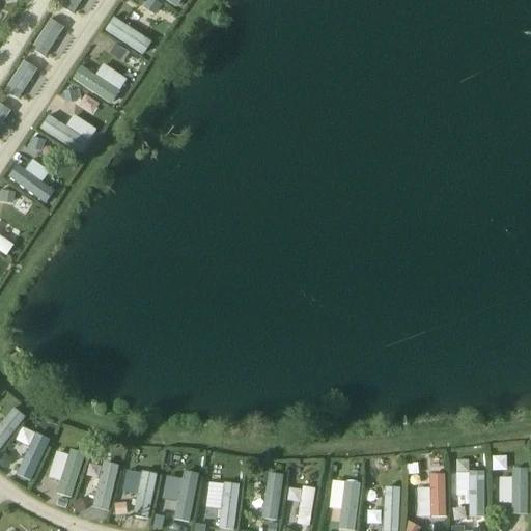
[(112,17),(104,29),(142,55),(151,43),(112,17)]
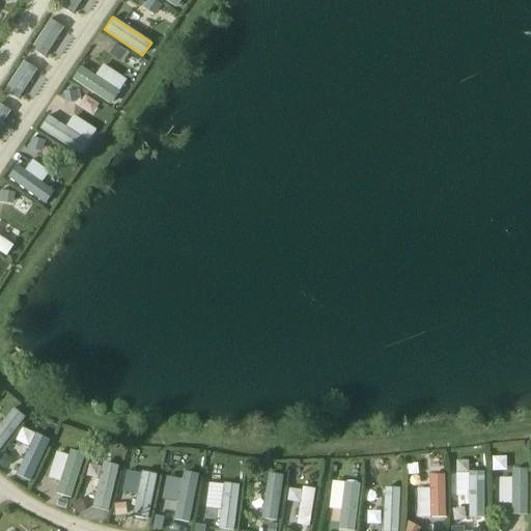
[(71,82),(112,104),(126,77),(101,63),(95,74),(79,65),(71,82)]
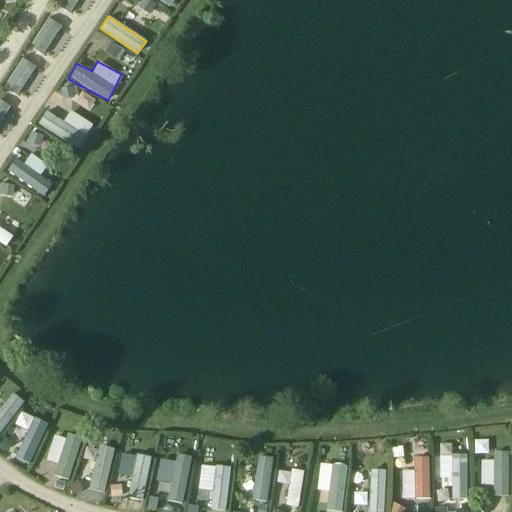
[(69,110),(61,121),(45,111),(37,123),(77,149),(92,125),(69,110)]
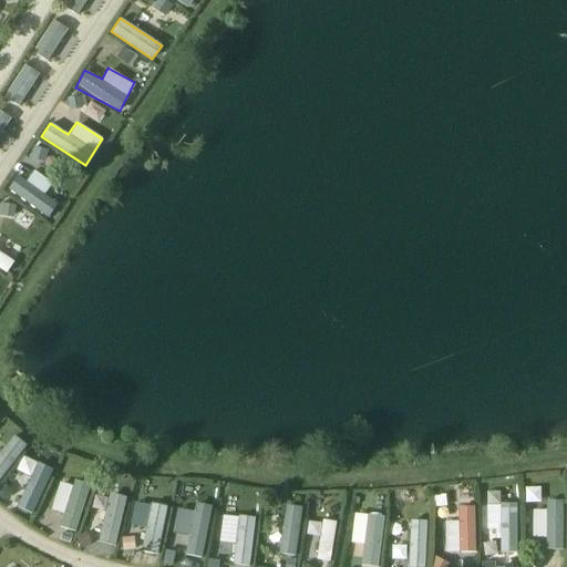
[(24,183),(16,176),(6,188),(47,219),(58,205),(45,196),(52,187),(32,172),(24,183)]
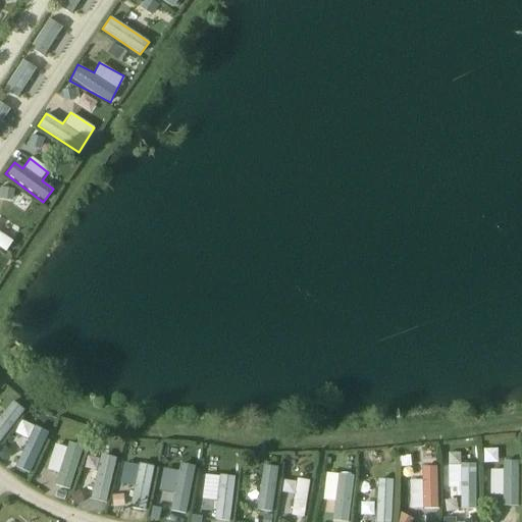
[(0,249),(2,251),(10,239),(0,231),(0,249)]
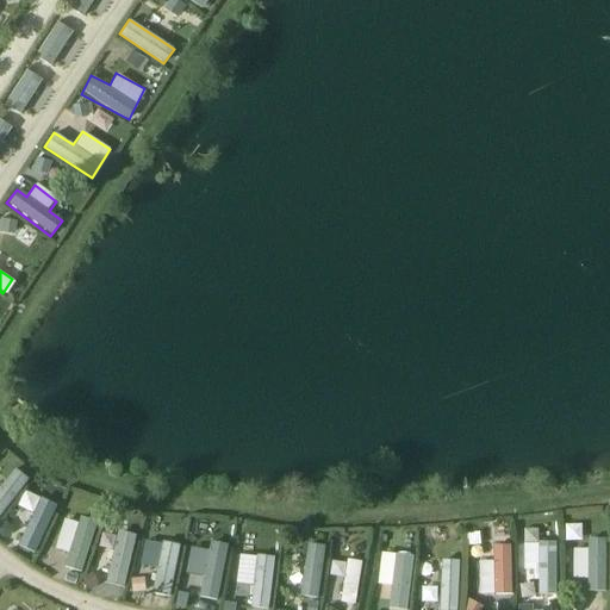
[(0,516),(27,479),(12,468),(0,484),(0,516)]
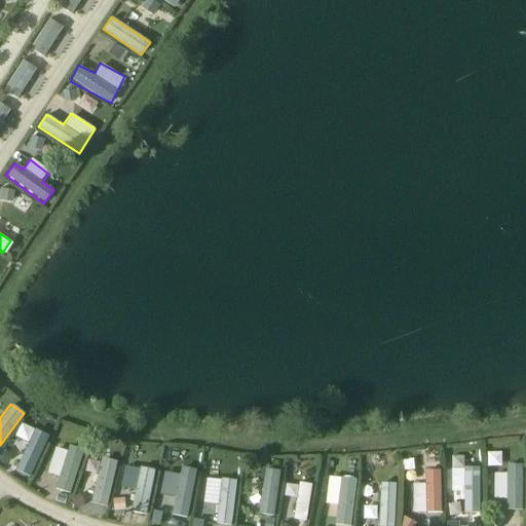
[(28,479),(48,436),(21,422),(12,439),(20,442),(7,468),(28,479)]
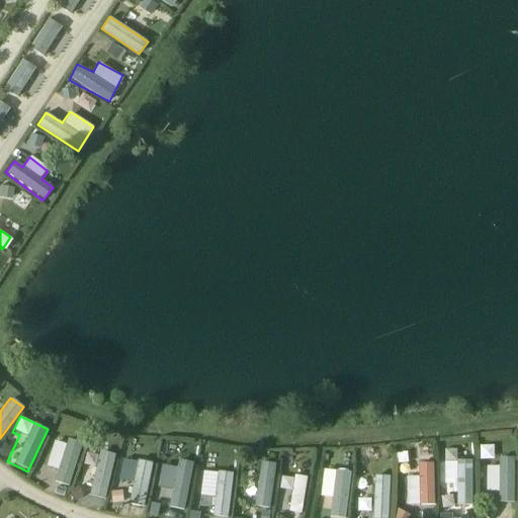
[(52,439),(48,467),(57,469),(55,483),(72,486),(79,443),(52,439)]
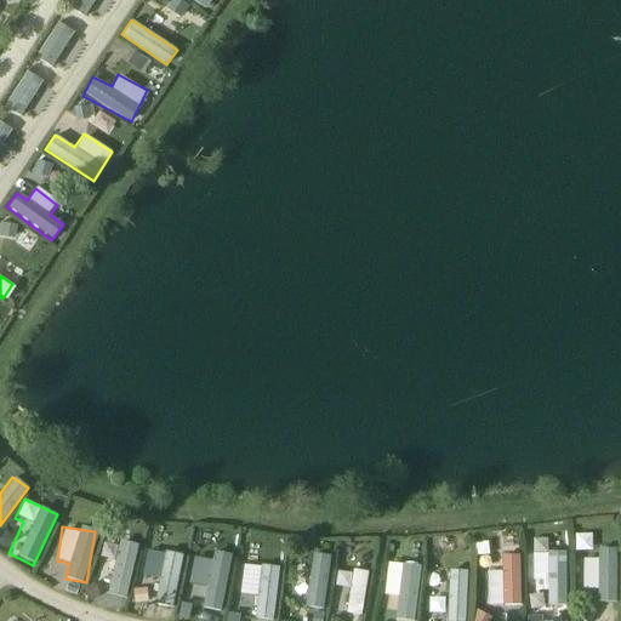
[(575,535),(575,551),(592,550),(592,534),(575,535)]
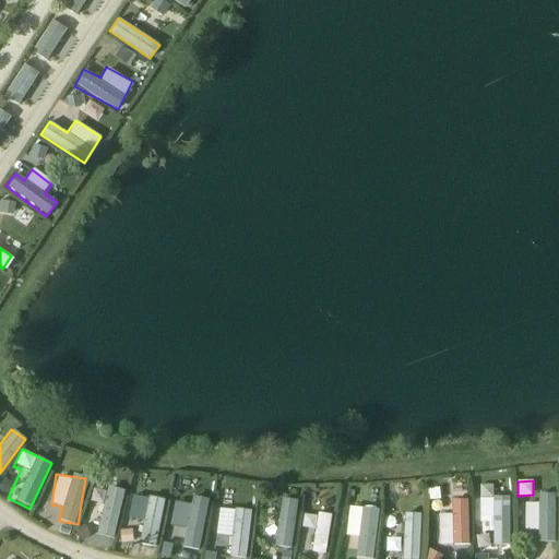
[(223,486),(224,499),(240,497),(239,484),(223,486)]
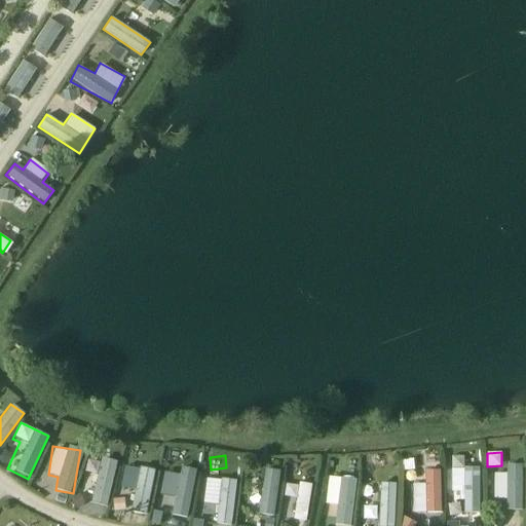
[(106,505),(117,461),(101,457),(89,501),(106,505)]
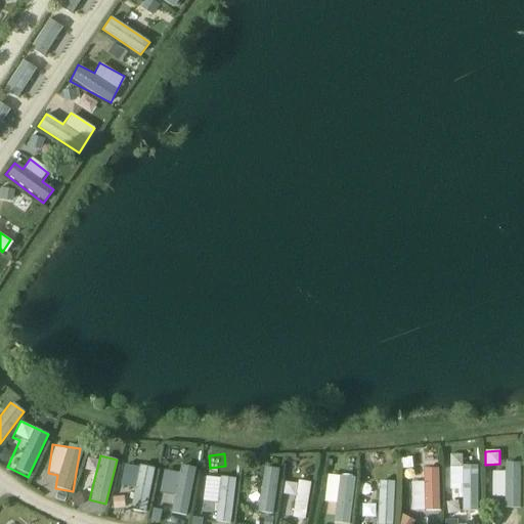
[(342,461),(342,474),(354,475),(354,461),(342,461)]
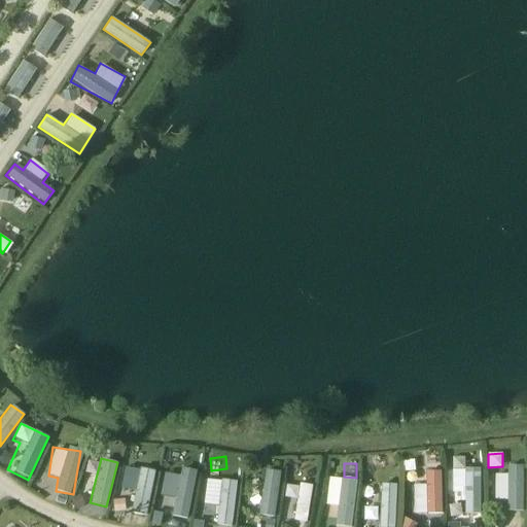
[(127,464),(120,488),(134,491),(129,514),(145,517),(156,471),(127,464)]
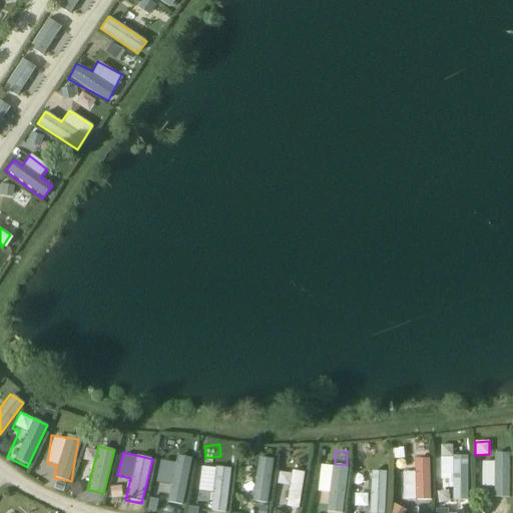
[(481,496),(508,497),(509,453),(494,452),(493,461),(482,460),(481,496)]
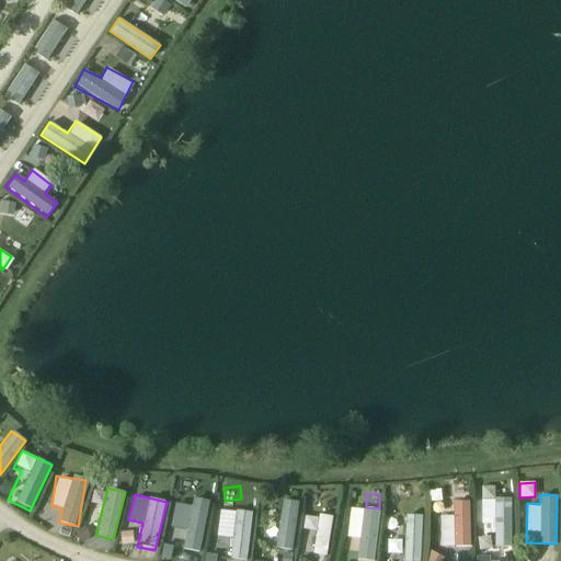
[(511,497),(480,499),(481,525),(493,524),(493,546),(513,546),(511,497)]
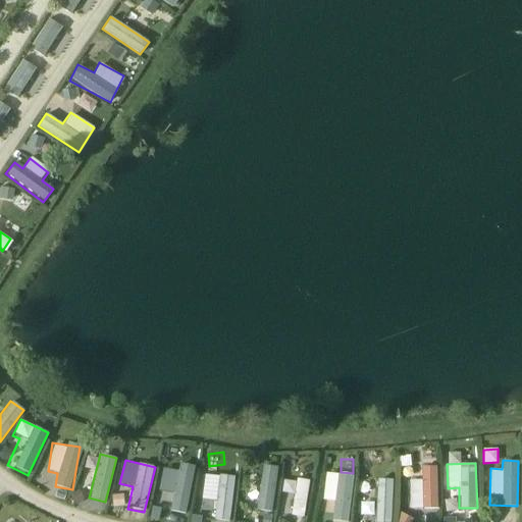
[(263,513),(262,521),(270,521),(277,467),(261,465),(256,512),(263,513)]
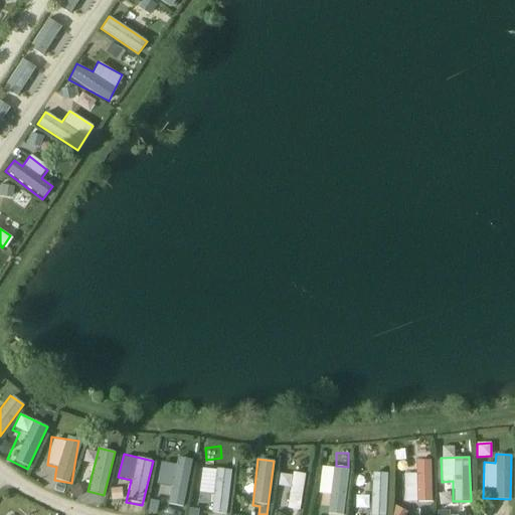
[(404,503),(433,502),(431,459),(414,460),(415,474),(404,474),(404,503)]
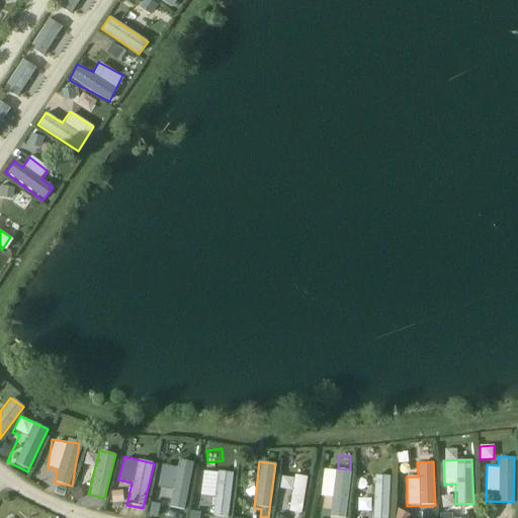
[(346,517),(349,470),(333,469),(331,517),(346,517)]
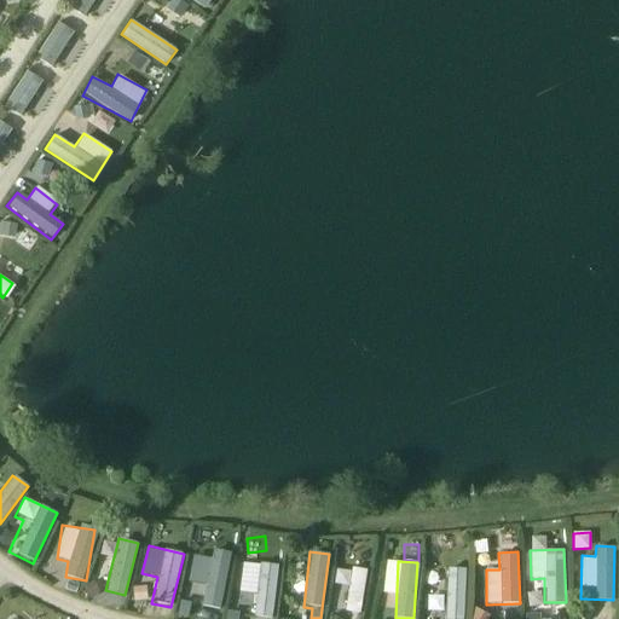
[(212,562),(202,608),(220,612),(230,566),(212,562)]
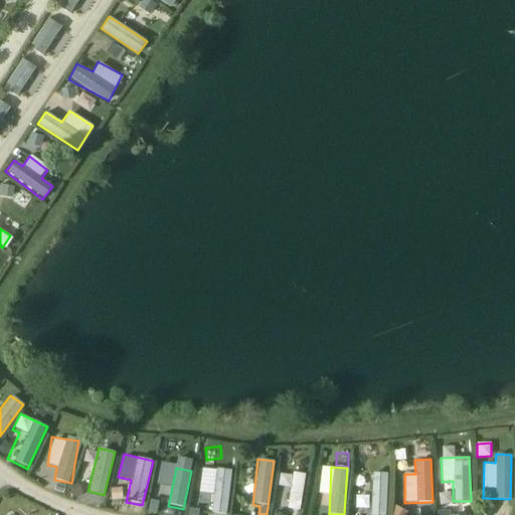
[(200,468),(199,494),(212,495),(211,513),(227,514),(230,470),(200,468)]
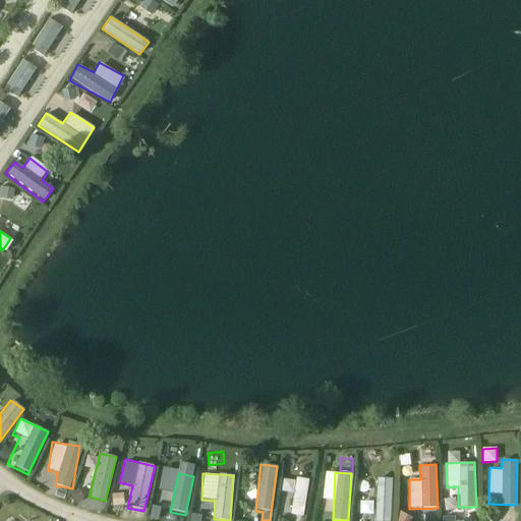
[(282,490),(291,491),(290,514),(305,515),(307,478),(283,477),(282,490)]
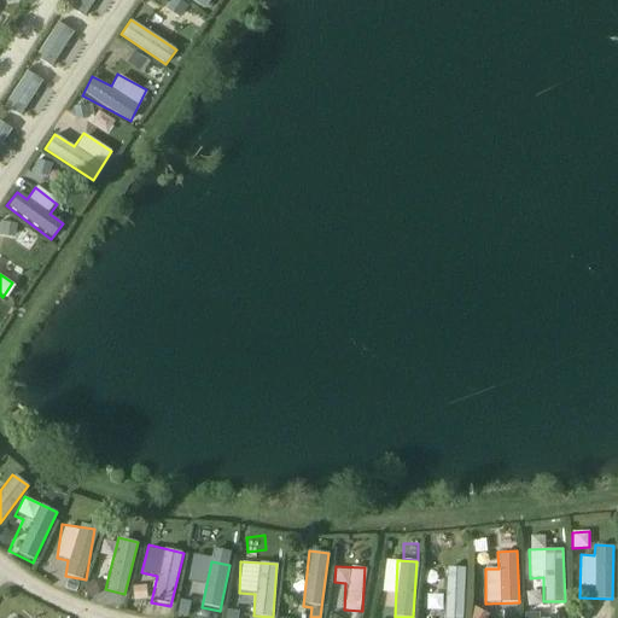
[(443,566),(441,617),(462,617),(465,567),(443,566)]
